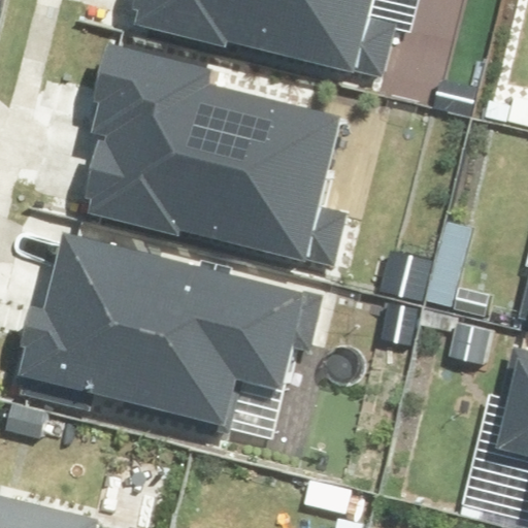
[(226,40),(384,79),(397,24),(370,17),(373,0),(132,0),(130,10),(136,11),(133,24),(224,46),(226,40)]
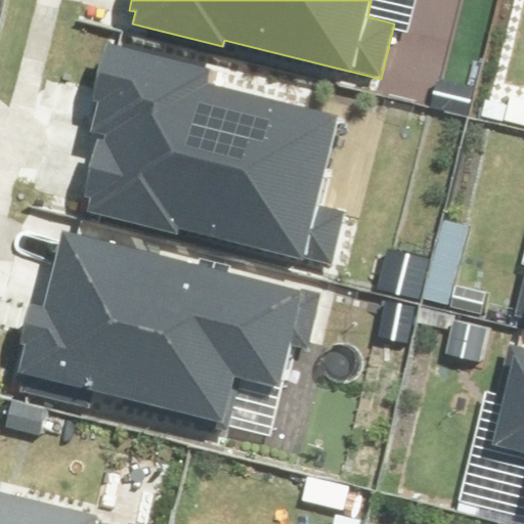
[(318,203),(341,117),(209,82),(213,69),(108,42),(92,102),(98,102),(91,131),(100,133),(84,198),(90,199),(86,212),(178,235),(180,229),(303,261),(304,258),(332,266),(346,210),(318,203)]
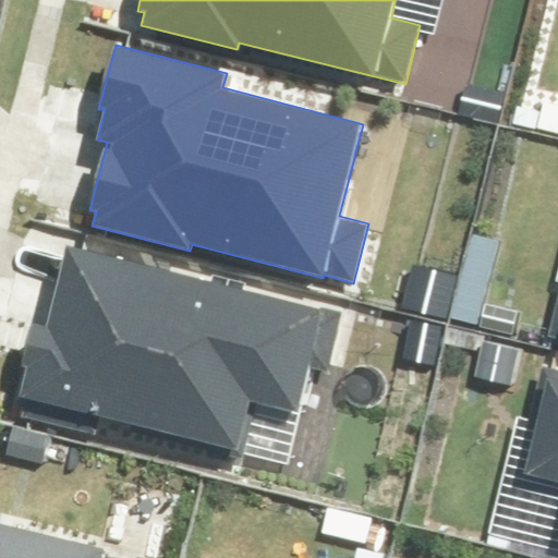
[(241,456),(255,399),(303,410),(313,368),(330,373),(346,311),(65,244),(46,325),(31,322),(21,366),(26,367),(19,398),(23,399),(20,415),(94,433),(98,415),(132,423),(130,429),(241,456)]
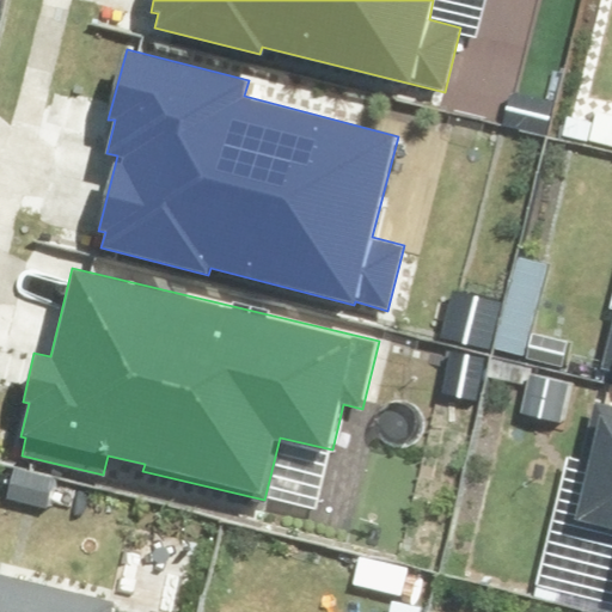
[(611,320),(600,369),(611,372),(611,320)]
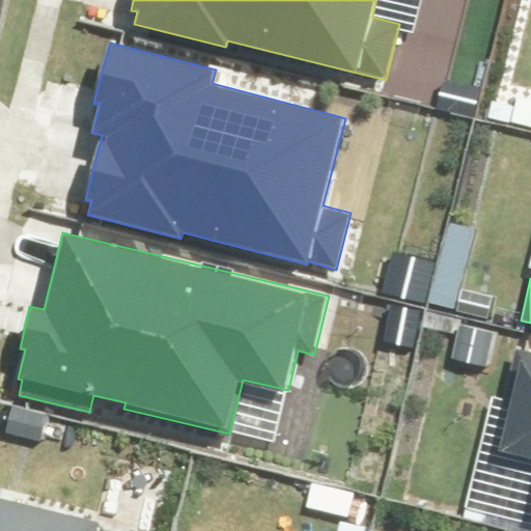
[(530,352),(516,348),(506,389),(514,391),(499,450),(530,457),(530,510),(530,512),(530,352)]
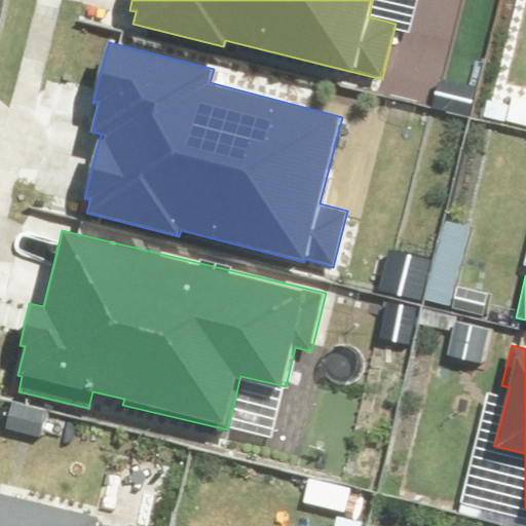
[(0,525),(92,525),(96,518),(0,493),(0,525)]
